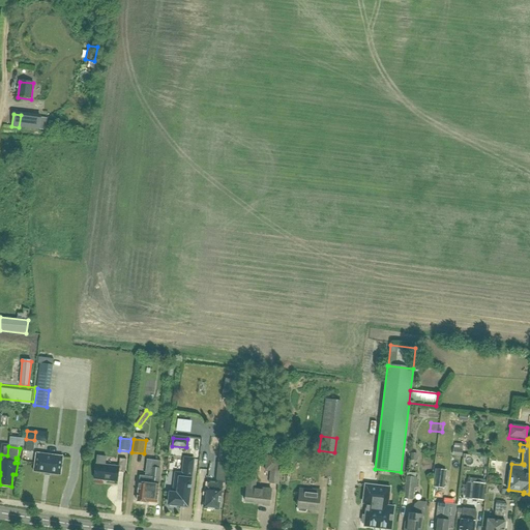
[(231,448),(221,447),(218,463),(228,464),(230,464),(231,448)]
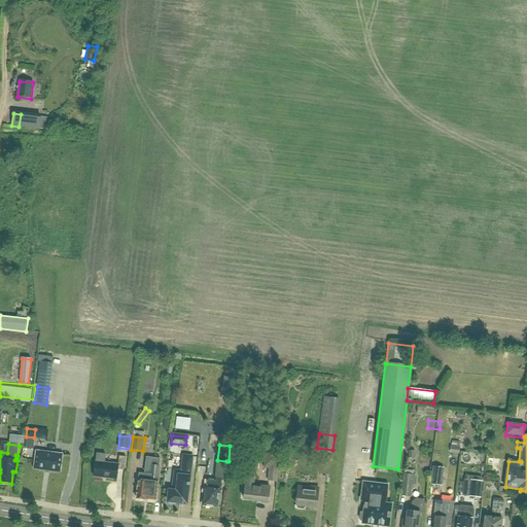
[(34,469),(60,472),(63,454),(36,451),(34,469)]
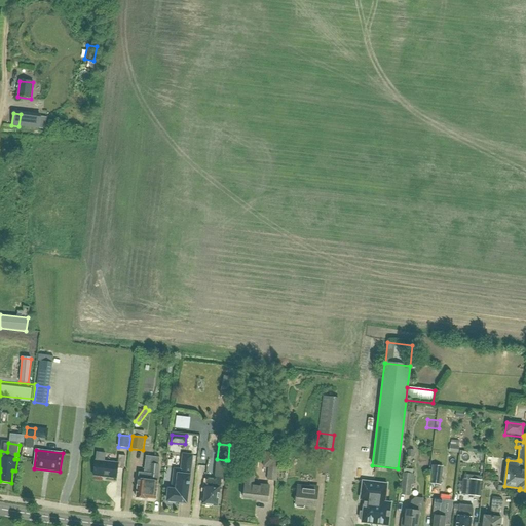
[(269,467),(267,480),(277,481),(280,454),(265,452),(264,467),(269,467)]
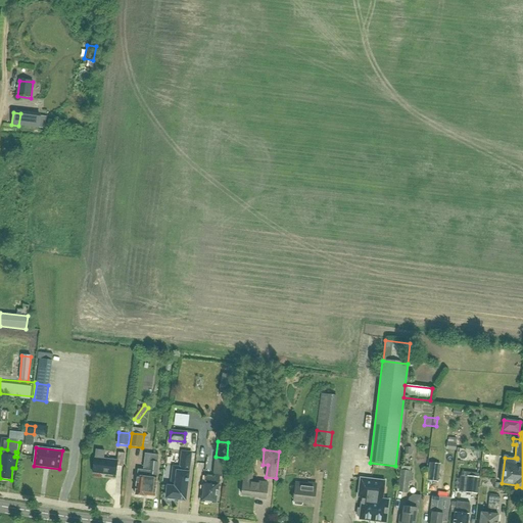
[(104,453),(96,452),(93,474),(115,477),(116,467),(124,468),(126,455),(119,454),(117,462),(103,461),(104,453)]
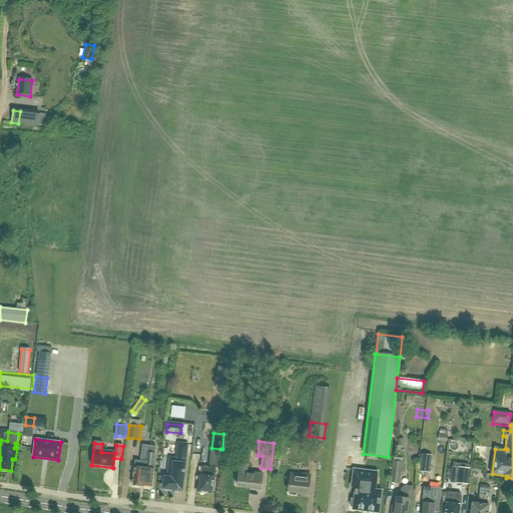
[(183,473),(184,471),(183,471),(186,445),(178,444),(176,462),(174,461),(171,479),(164,478),(163,488),(179,490),(179,487),(181,487),(183,473)]
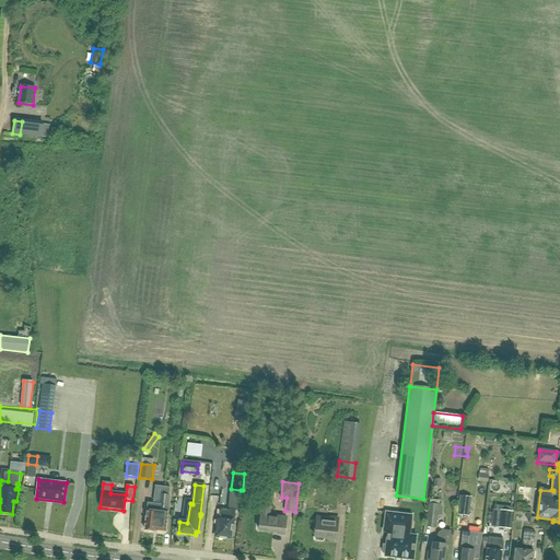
[(148,504),(144,531),(154,532),(154,531),(165,532),(167,513),(166,513),(170,489),(155,487),(153,504),(148,504)]
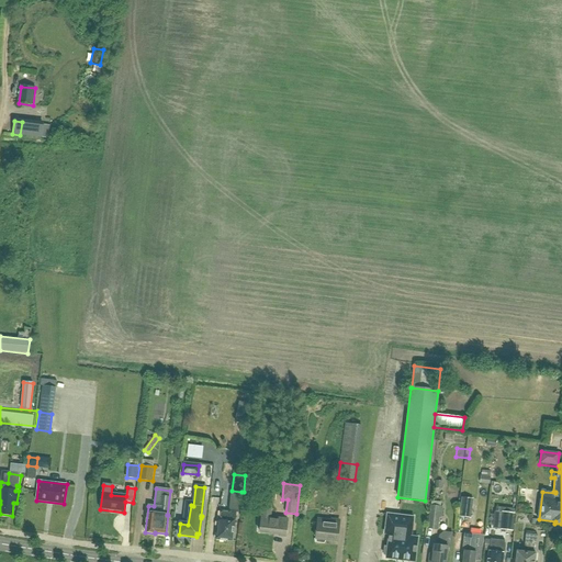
[(350,506),(352,491),(344,490),(341,505),(350,506)]
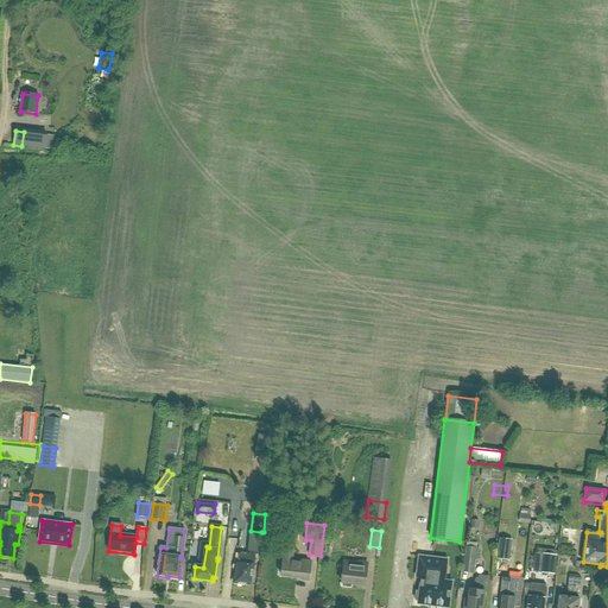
[(255,552),(259,553),(261,532),(251,531),(248,555),(238,553),(234,583),(249,584),(251,571),(253,571),(255,552)]
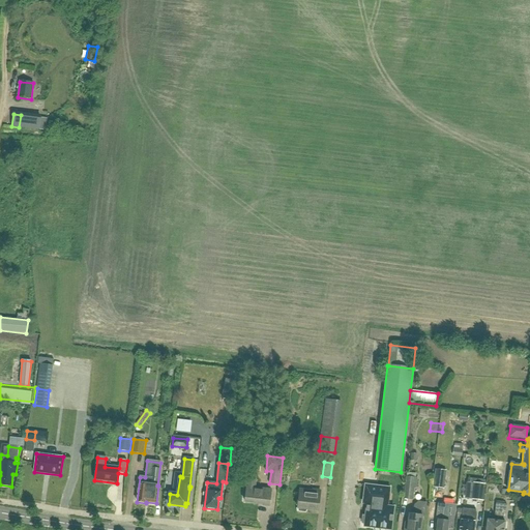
[(435,469),(434,486),(444,487),(446,470),(435,469)]
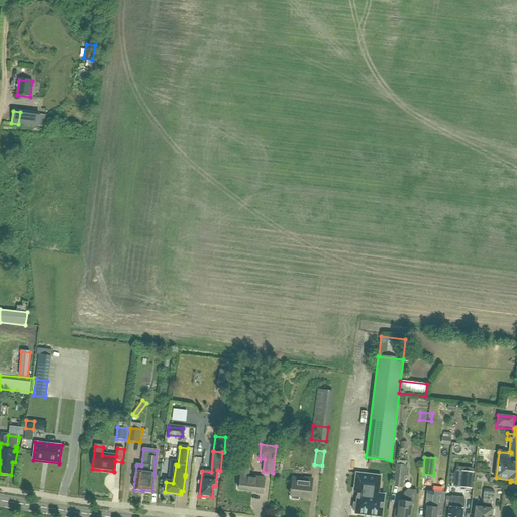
[(397,464),(395,484),(404,486),(405,476),(407,476),(408,467),(397,464)]
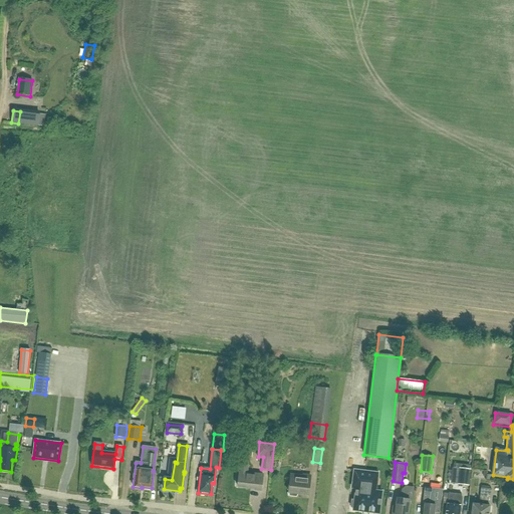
[(240,465),(239,473),(237,488),(255,490),(254,491),(261,492),(263,476),(248,474),(249,466),(240,465)]
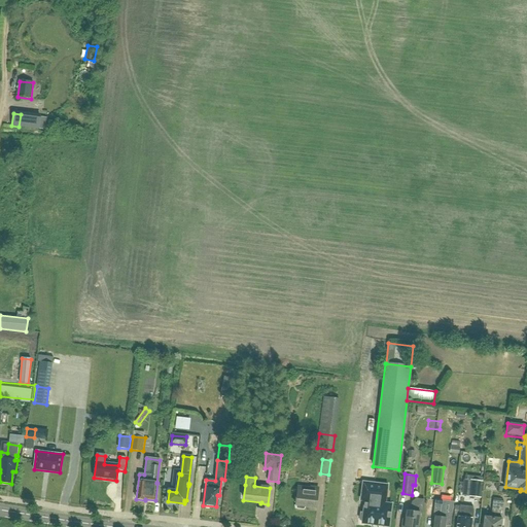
[(463,480),(462,495),(469,496),(471,480),(463,480)]
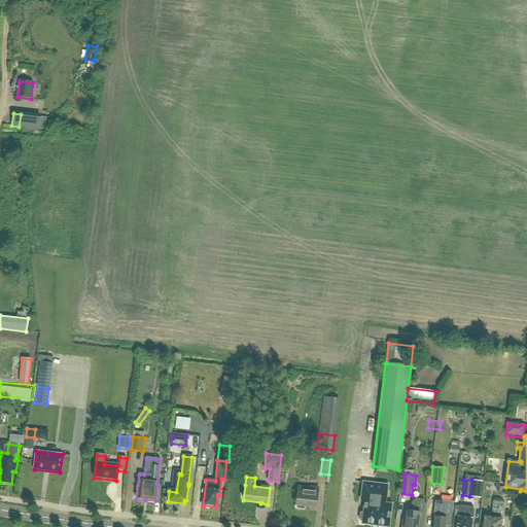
[(469,496),(482,498),(483,482),(471,480),(469,496)]
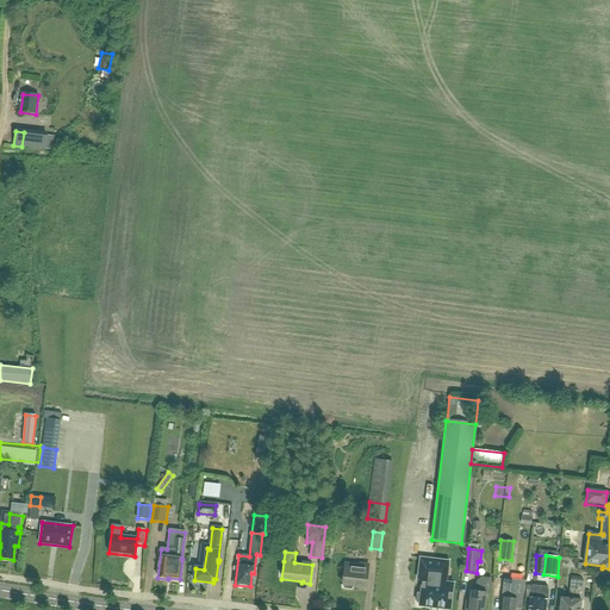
[(446,583),(448,568),(448,562),(449,562),(449,561),(448,561),(422,559),(422,558),(421,558),(419,559),(421,559),(418,574),(422,580),(421,595),(417,593),(417,602),(419,603),(419,605),(419,607),(421,607),(449,609),(450,609),(453,585),(453,584),(452,584),(446,583)]
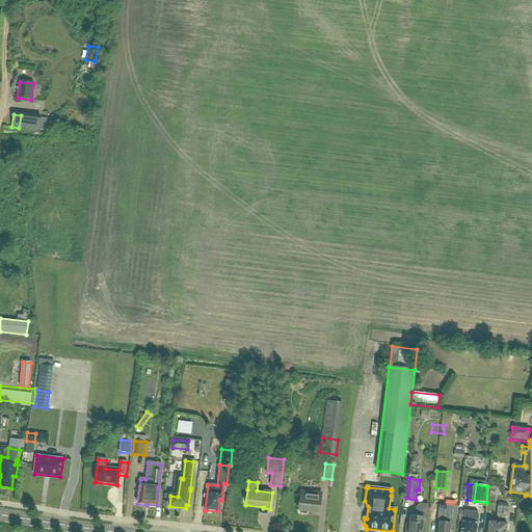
[(300,495),(298,510),(299,515),(307,515),(309,512),(319,513),(321,494),(314,493),(314,497),(300,495)]
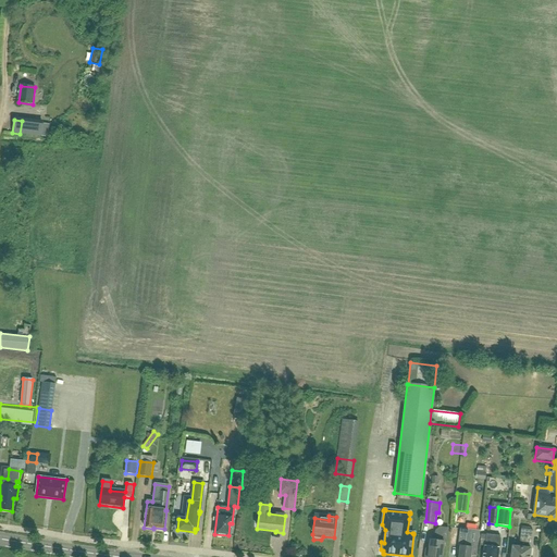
[(430,541),(429,551),(425,549),(424,556),(441,556),(444,544),(446,544),(448,530),(440,529),(435,532),(434,537),(435,537),(435,542),(430,541)]
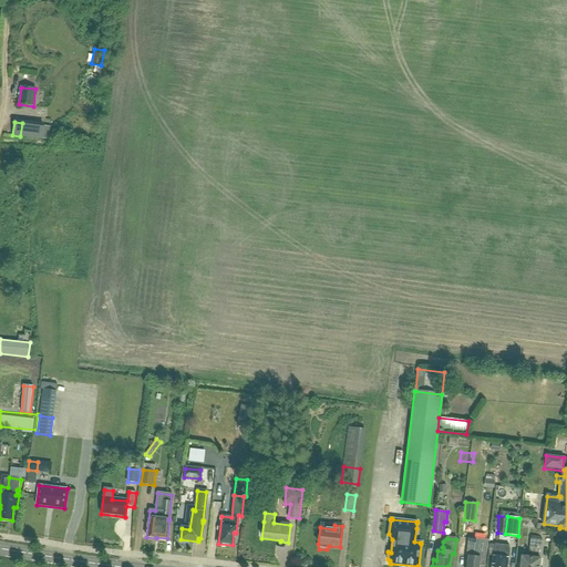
[(467,558),(466,566),(478,566),(484,566),(487,542),(468,539),(466,558),(467,558)]
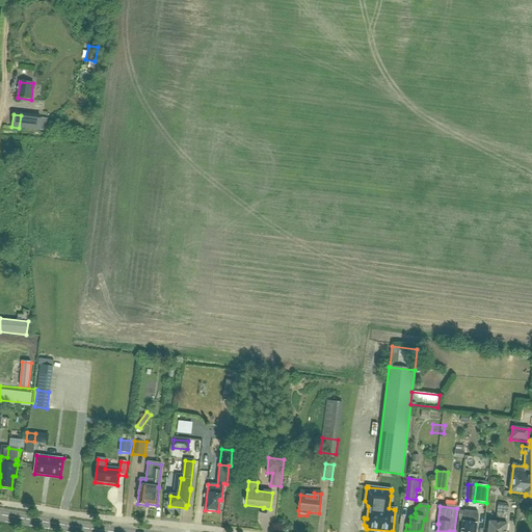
[(486,529),(488,531),(487,531),(505,531),(507,525),(505,525),(506,515),(508,515),(509,507),(498,506),(496,524),(489,523),(486,525),(486,529)]
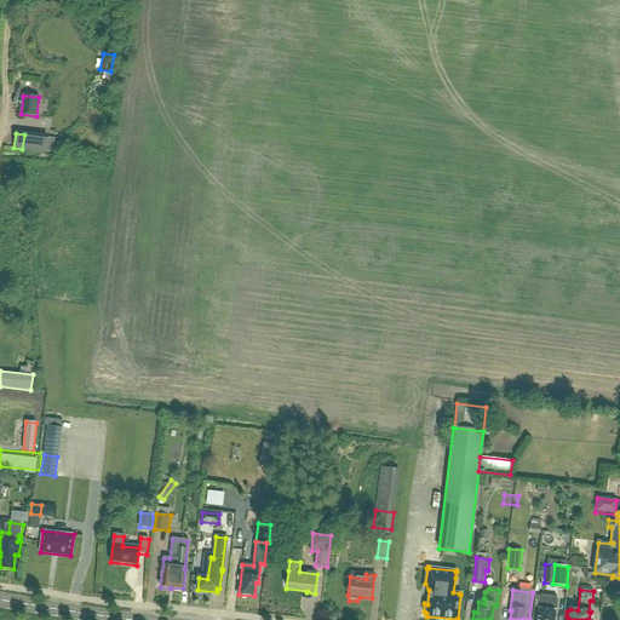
[(539,608),(537,619),(554,619),(556,618),(557,614),(555,612),(556,597),(540,596),(539,608)]
